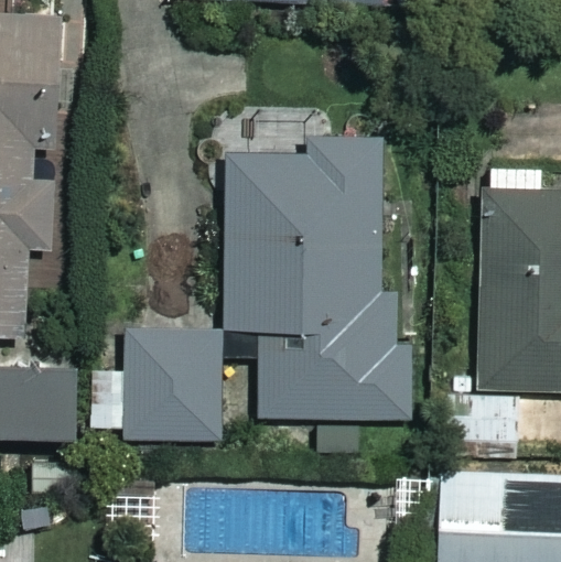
[(54,249),(57,1),(0,0),(0,336),(24,337),(25,248),(54,249)]
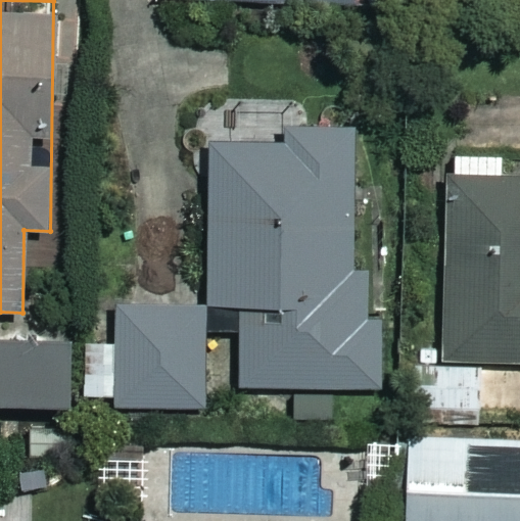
[(356,123),(284,123),(284,148),(208,148),(206,308),(239,308),(238,389),(375,390),(376,323),(363,323),(363,273),(355,273),(356,123)]
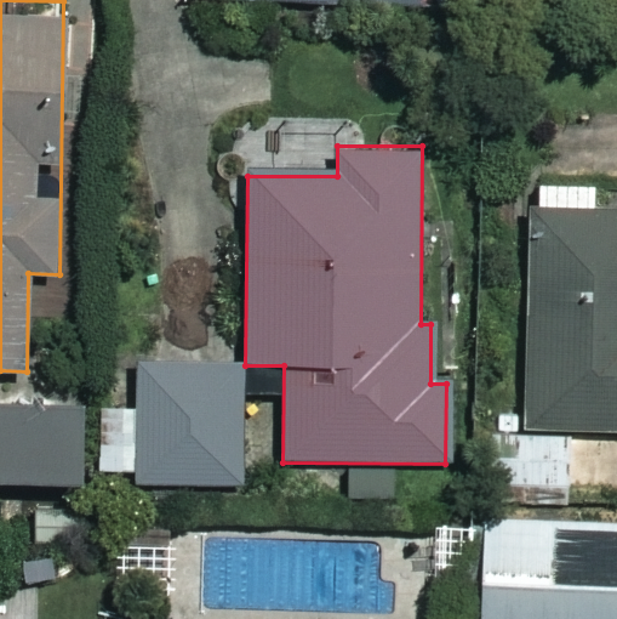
[(596,187),(533,188),(533,216),(525,216),(527,439),(616,438),(616,214),(596,215),(596,187)]
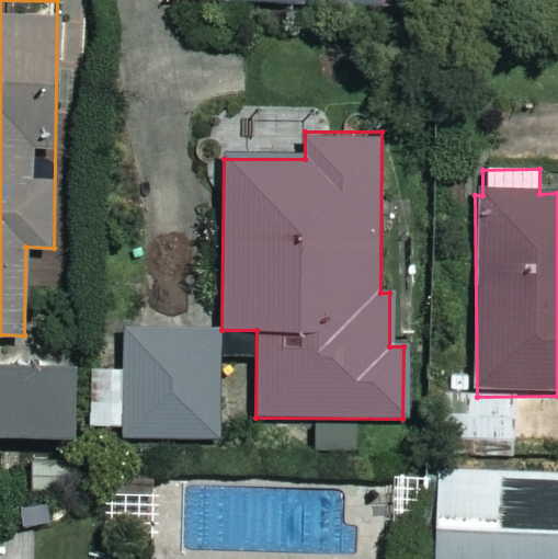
[(213,323),(123,327),(126,441),(217,437),(213,323)]
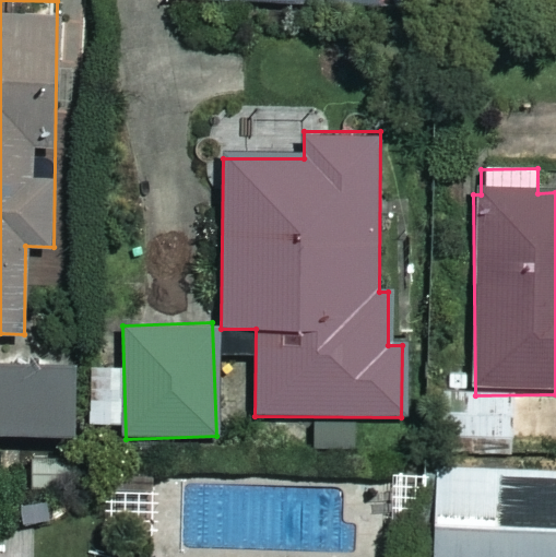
[(0,436),(74,438),(77,348),(0,347),(0,436)]
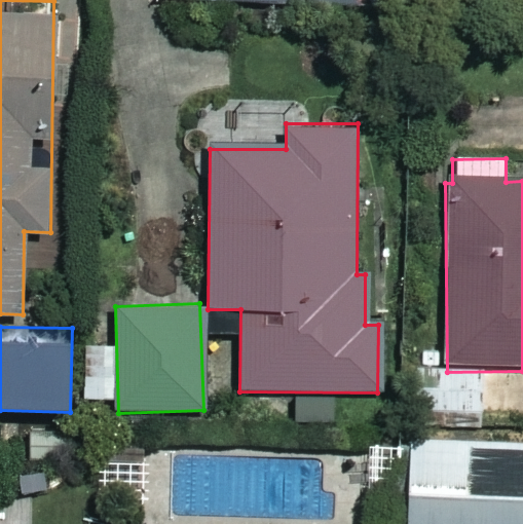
[(522,523),(522,441),(410,437),(407,523),(522,523)]
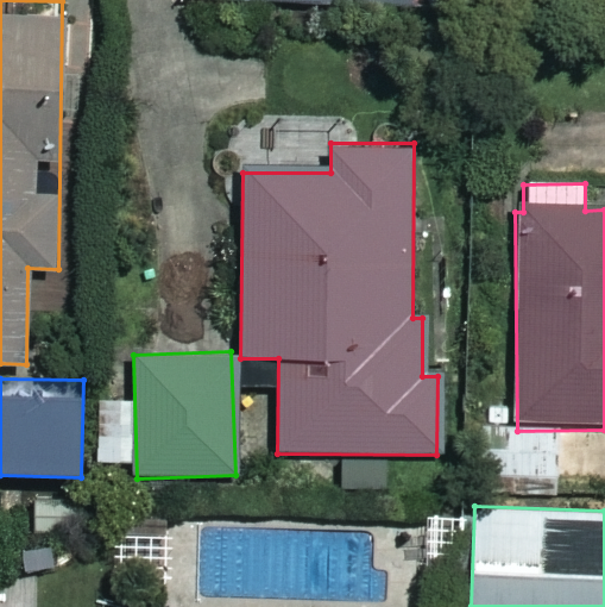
[(169,590),(168,534),(109,536),(111,592),(169,590)]
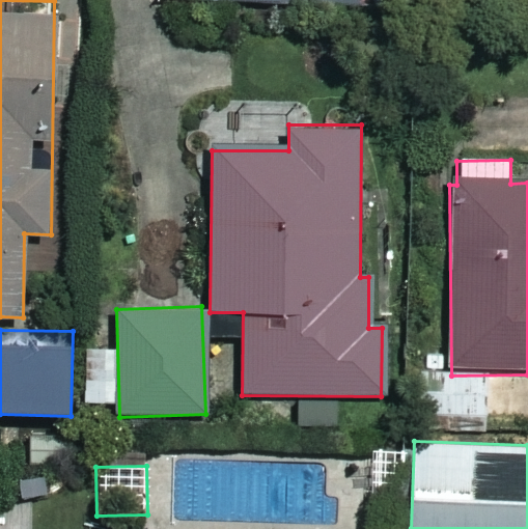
All buildings are outlined.
